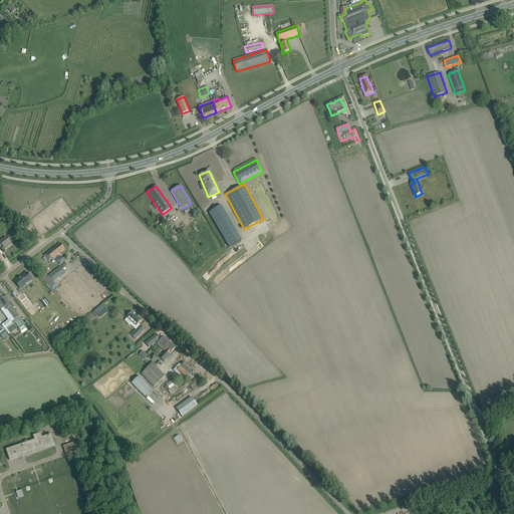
[(221,206),(209,213),(229,248),(241,241),(221,206)]
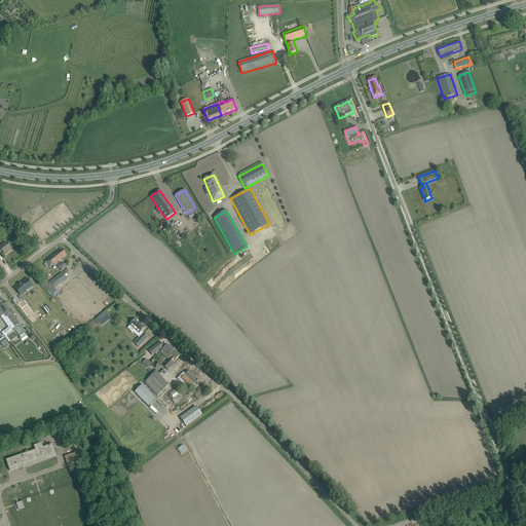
[(11,250),(6,242),(1,248),(0,246),(0,253),(2,252),(4,255),(5,255),(4,254),(7,252),(8,253),(11,250)]
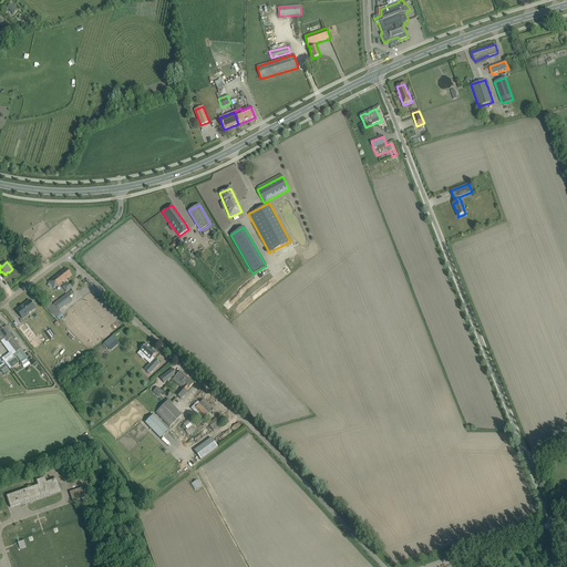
[(53,288),(71,275),(66,269),(49,281),(53,288)]
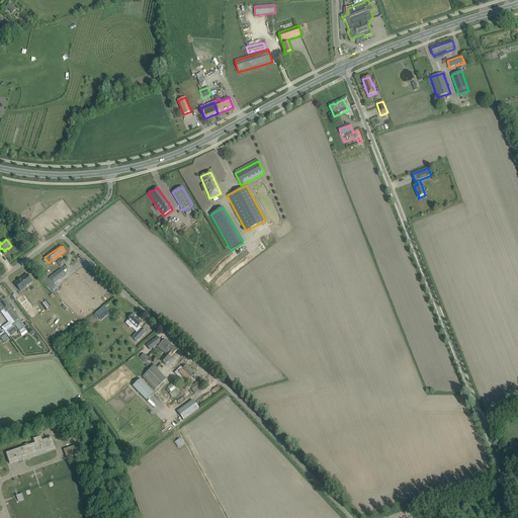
[(61,268),(49,277),(54,284),(66,274),(61,268)]
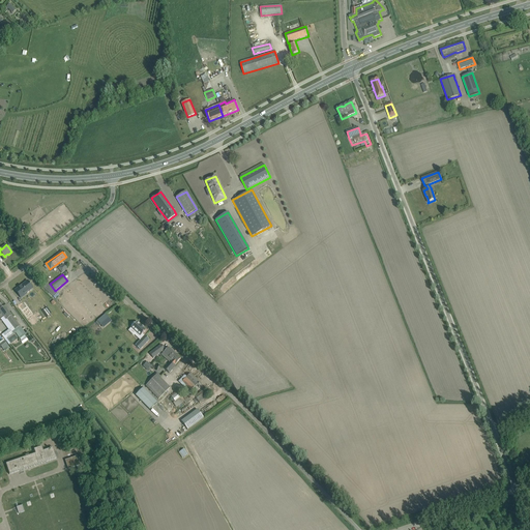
[(21,286),(15,290),(19,296),(21,298),(27,294),(26,294),(33,289),(28,283),(22,287),(21,286)]
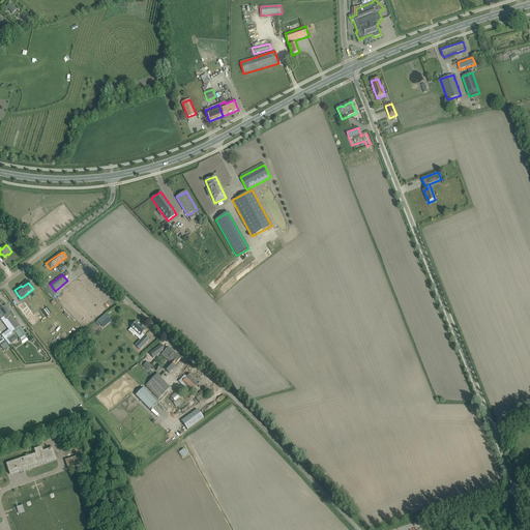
[(0,303),(0,313),(0,314),(0,317),(1,319),(4,317),(6,320),(7,319),(11,316),(9,313),(4,305),(3,307),(0,303)]
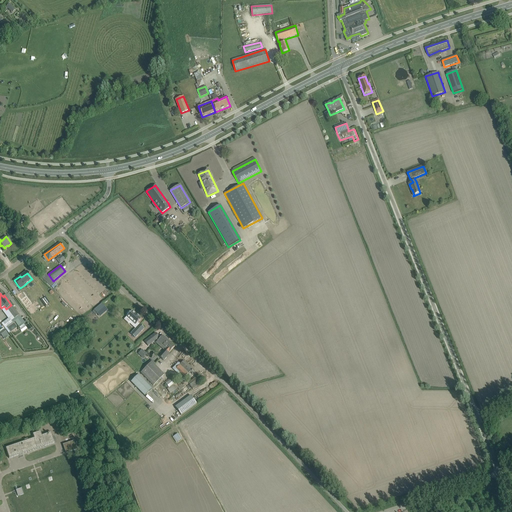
[(26,296),(21,300),(31,314),(36,310),(26,296)]
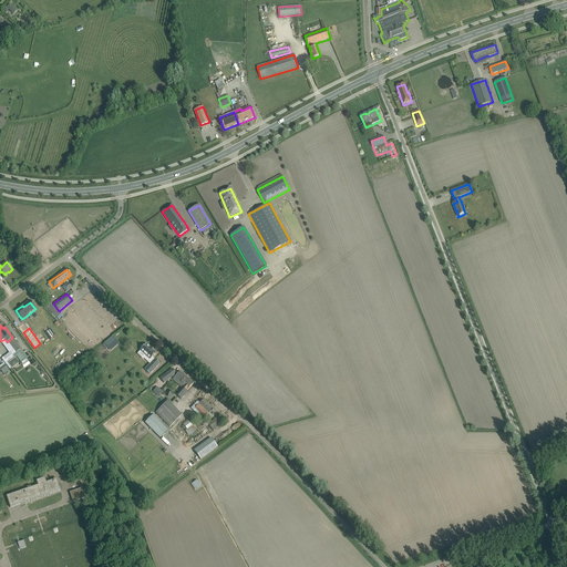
[(113,337),(102,346),(105,349),(107,348),(109,349),(117,342),(113,337)]
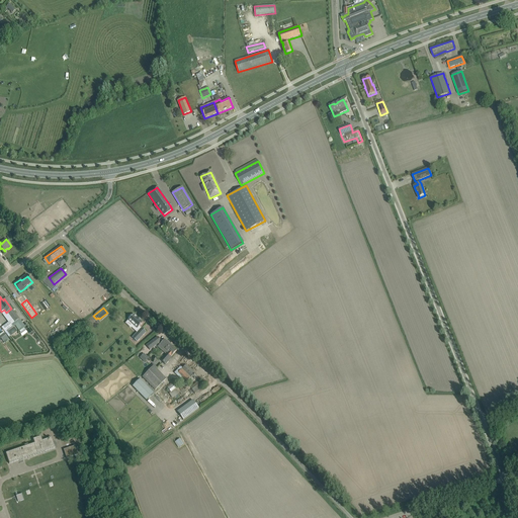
[(11,309),(7,312),(12,320),(9,322),(12,326),(14,325),(18,330),(24,326),(20,321),(15,314),(11,309)]
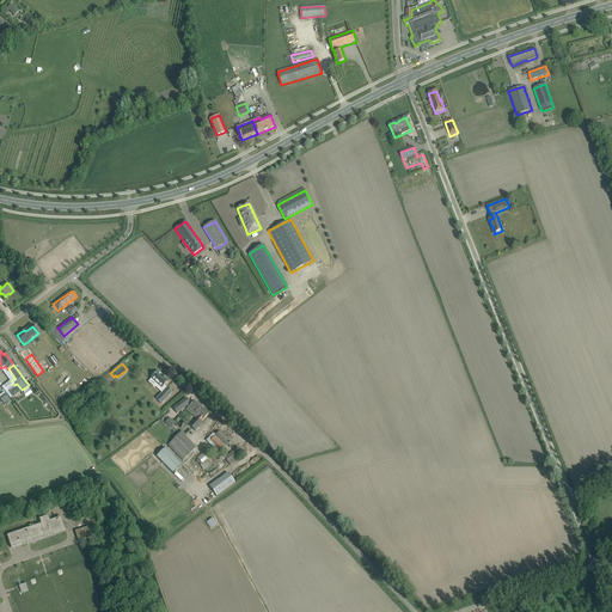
[(164,391),(155,399),(161,404),(172,392),(167,387),(166,389),(164,386),(169,381),(165,379),(165,378),(163,377),(158,372),(157,373),(155,372),(153,373),(152,374),(152,377),(152,378),(151,379),(157,385),(155,386),(159,391),(161,389),(164,391)]
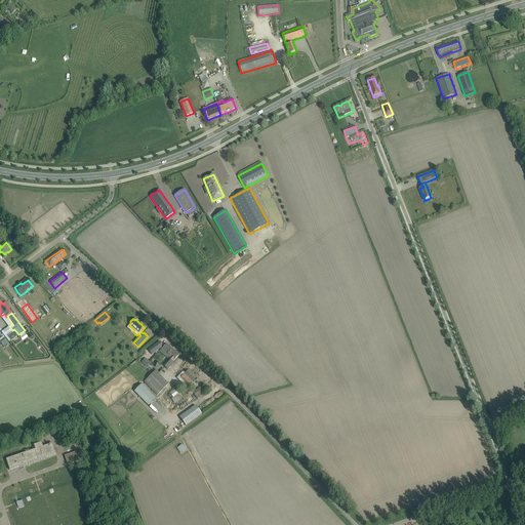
[(12,330),(9,326),(8,327),(2,332),(8,341),(10,340),(7,335),(12,330)]
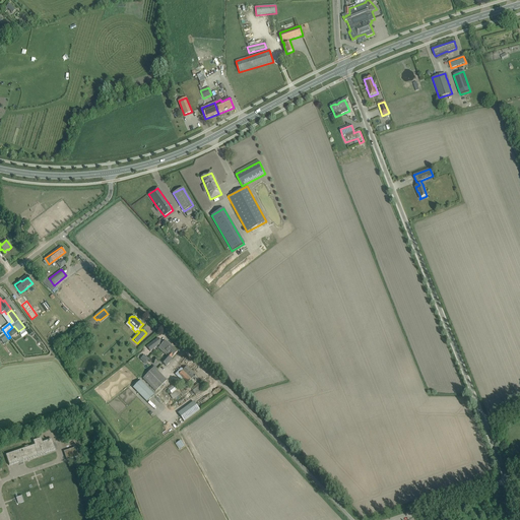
[(4,334),(0,337),(0,338),(4,344),(9,341),(4,334)]
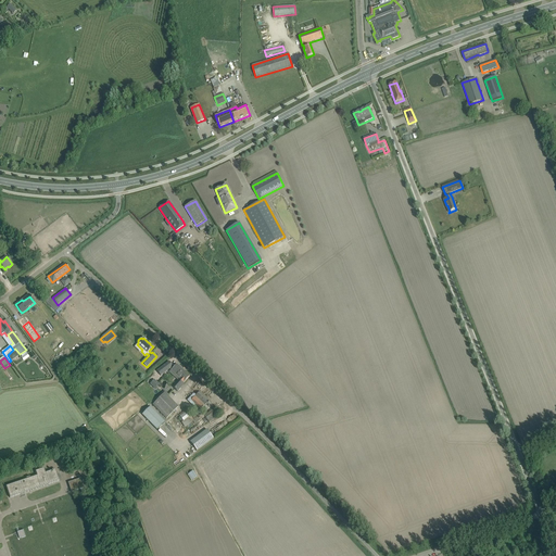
[(168,362),(156,371),(161,376),(169,369),(172,370),(174,368),(173,367),(168,362)]
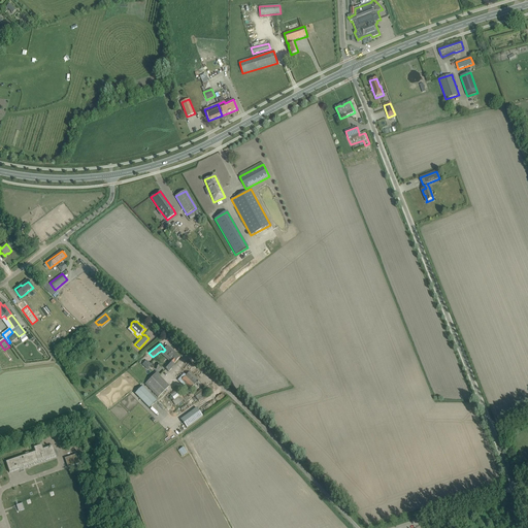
[(179,357),(168,347),(165,350),(163,352),(166,355),(171,360),(164,367),(168,371),(173,367),(172,366),(179,357)]
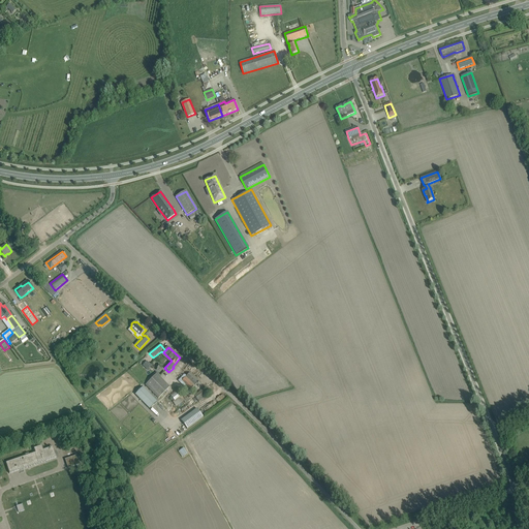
[(152,379),(146,386),(159,399),(169,387),(161,378),(162,377),(156,372),(151,377),(152,379)]
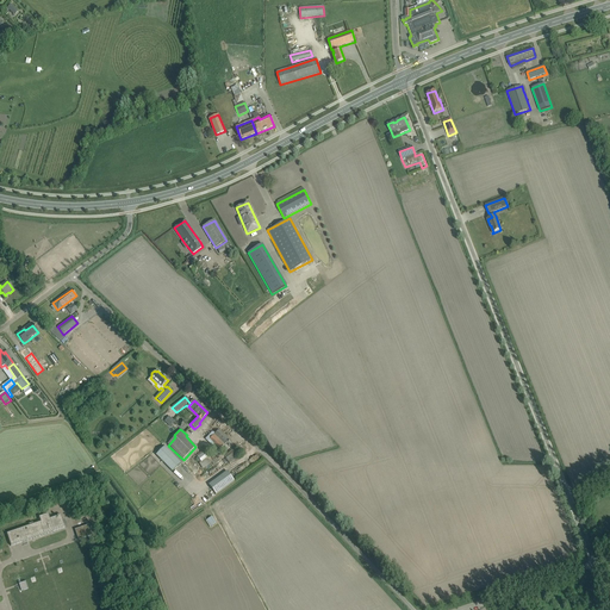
[(219,430),(210,440),(219,449),(226,443),(229,446),(232,442),(229,440),(219,430)]
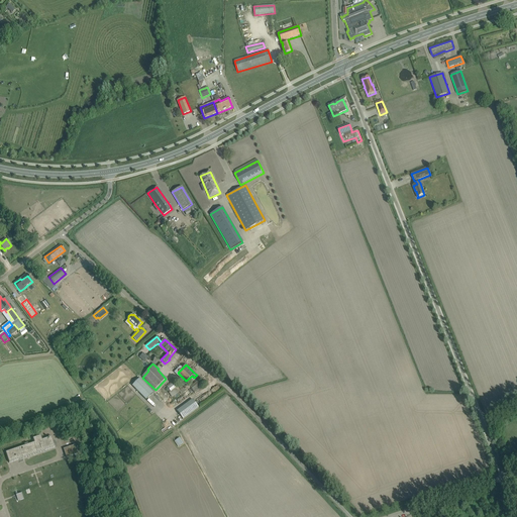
[(138,380),(132,386),(145,400),(153,393),(139,379),(138,380)]
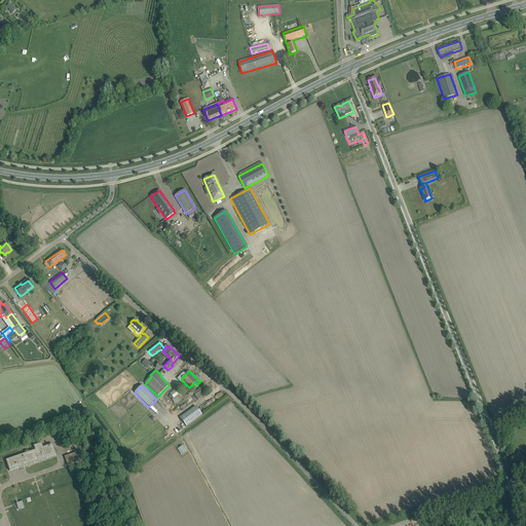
[(177,389),(170,395),(174,399),(173,400),(172,400),(173,402),(175,404),(184,398),(185,400),(186,400),(193,395),(198,401),(208,392),(202,386),(194,392),(193,390),(189,393),(187,390),(181,395),(177,389)]
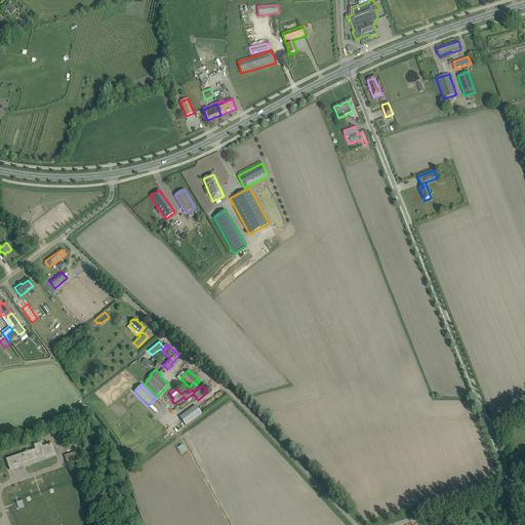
[(162,394),(158,397),(167,408),(170,405),(162,394)]
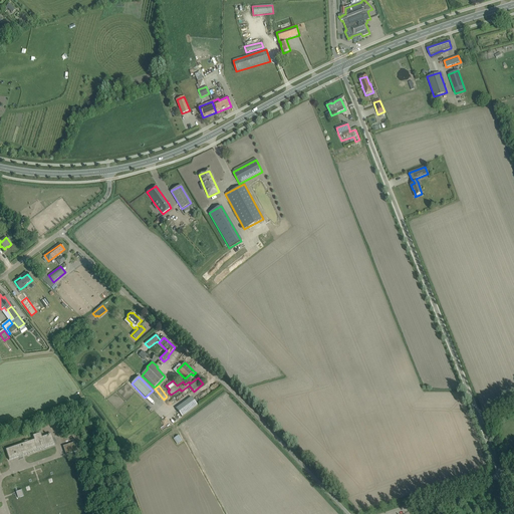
[(182,417),(199,406),(194,397),(177,408),(182,417)]
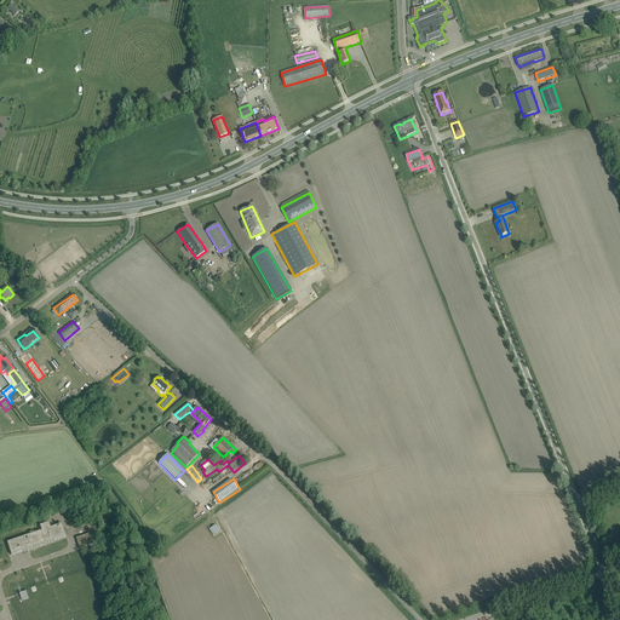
[(62,524),(53,527),(51,528),(49,522),(39,526),(41,530),(34,533),(34,532),(29,533),(30,535),(6,543),(11,556),(67,537),(62,524)]
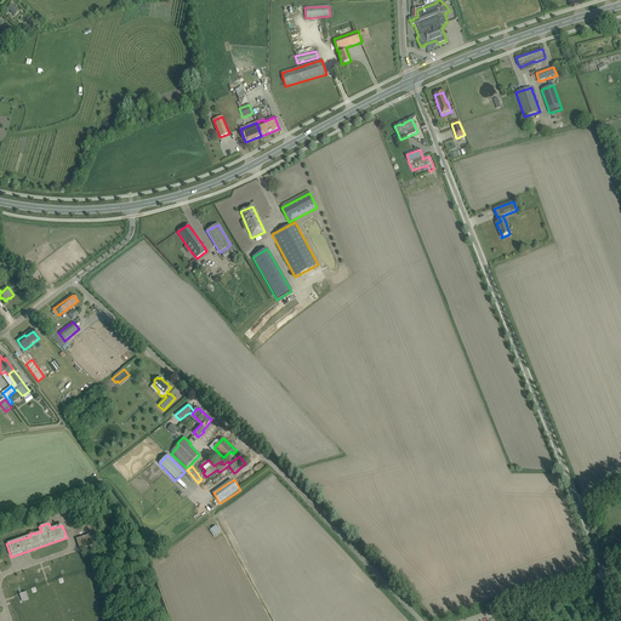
[(95,545),(92,541),(91,535),(77,540),(80,550),(95,545)]
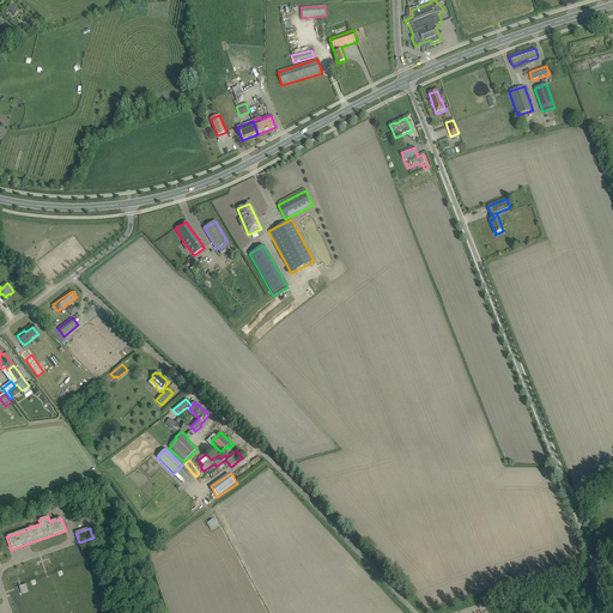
[(22,594),(29,592),(26,584),(19,587),(22,594)]
